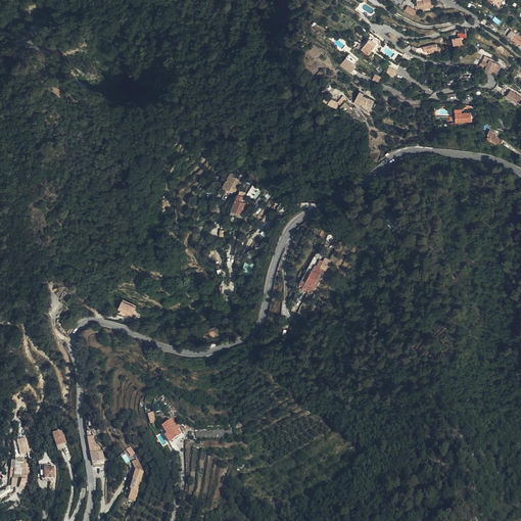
[(432,8),(430,0),(422,0),(423,2),(416,3),(417,11),(414,11),(407,8),(405,12),(410,15),(414,16),(414,15),(423,13),(423,10),(432,8)]
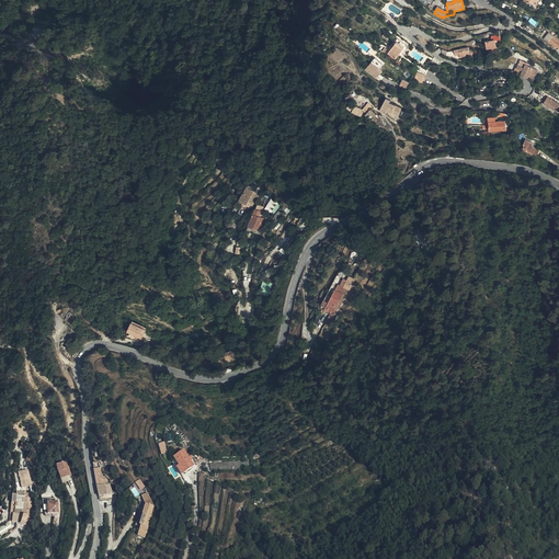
[(558,42),(548,33),(544,38),(554,46),(552,47),(556,49),(558,46),(558,42)]
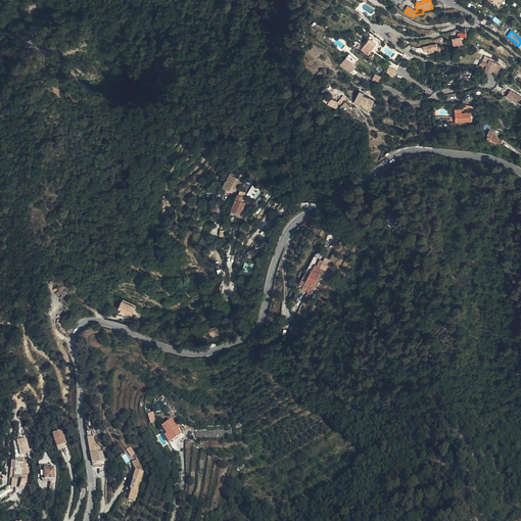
[(370,42),(364,53),(372,56),(376,46),(380,47),(382,43),(370,37),(368,41),(370,42)]
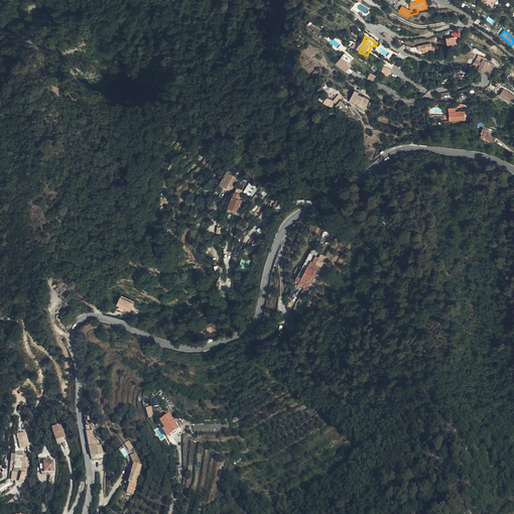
[(454,36),(445,38),(447,48),(456,46),(454,36)]
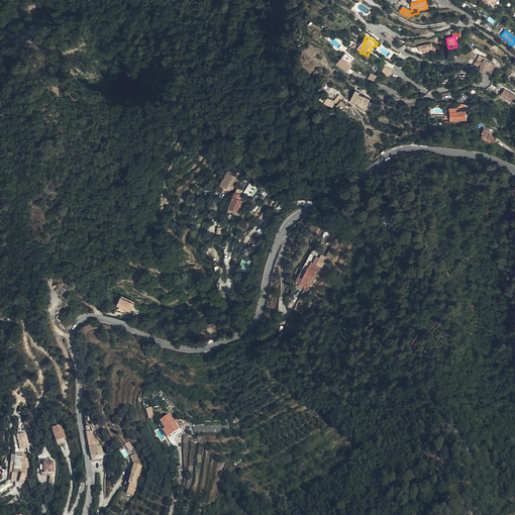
[(430,42),(421,45),(422,48),(426,47),(427,52),(433,49),(433,46),(431,46),(430,42)]
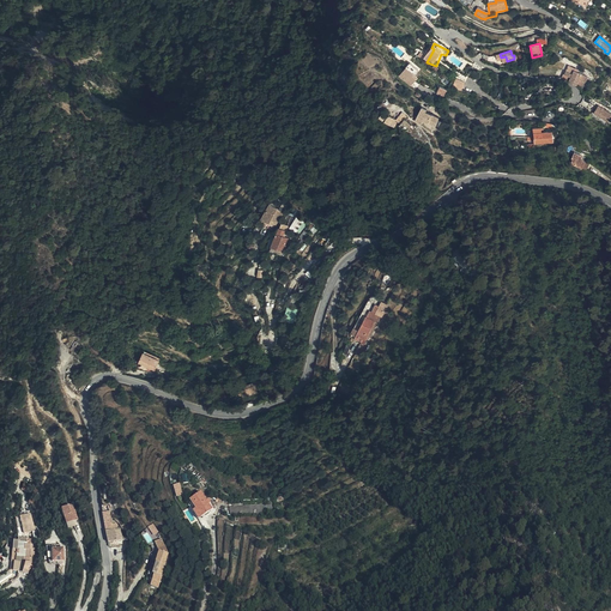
[(407,82),(409,79),(417,70),(409,62),(399,74),(405,79),(407,82)]
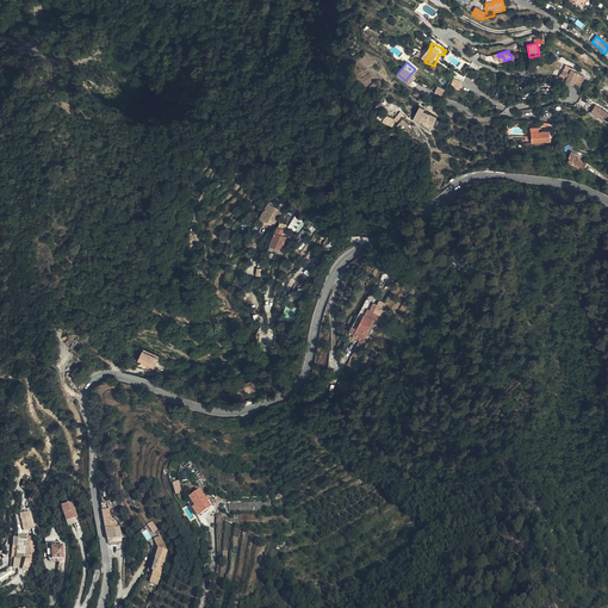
[(566,74),(574,78),(581,80),(583,74),(571,69),(572,67),(563,63),(559,73),(564,74),(566,75),(566,74)]
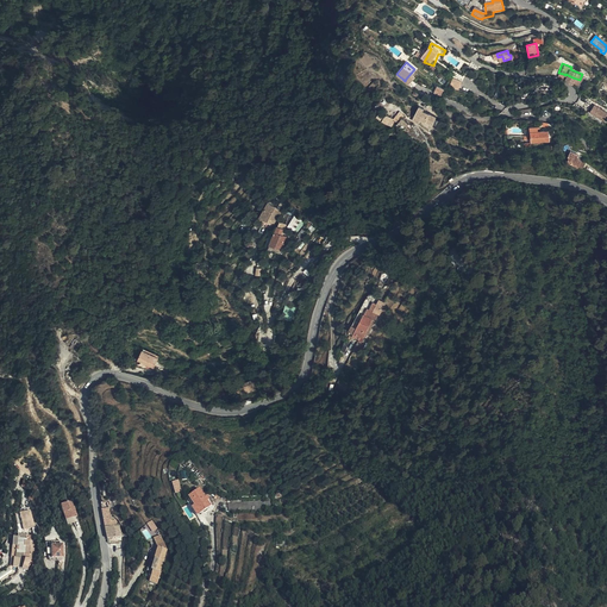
[(456,83),(452,82),(451,86),(460,88),(462,80),(458,79),(457,80),(456,83)]
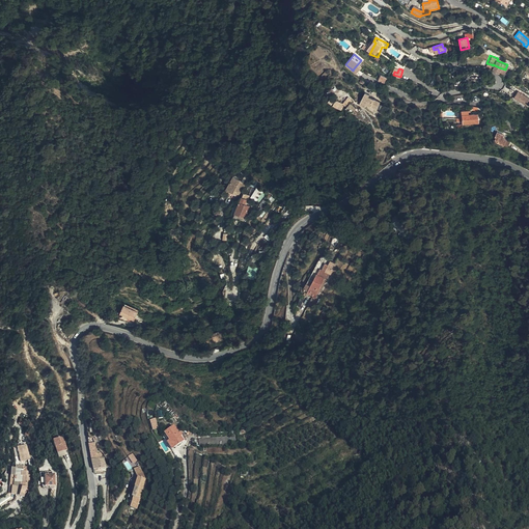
[(358,72),(356,74),(364,80),(365,79),(361,76),(362,75),(358,72)]
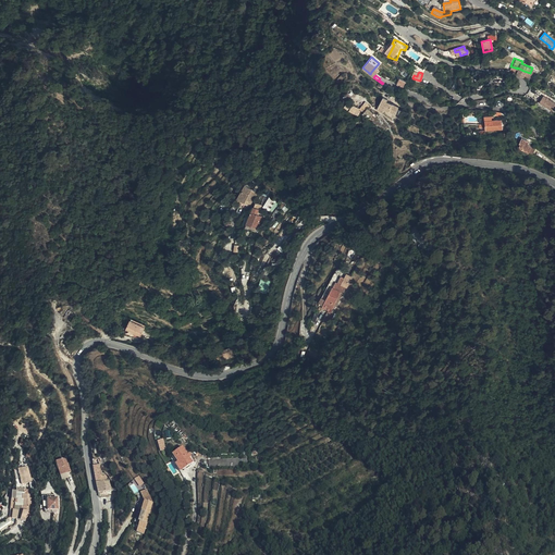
[(554,103),(543,95),(538,101),(549,110),(554,103)]
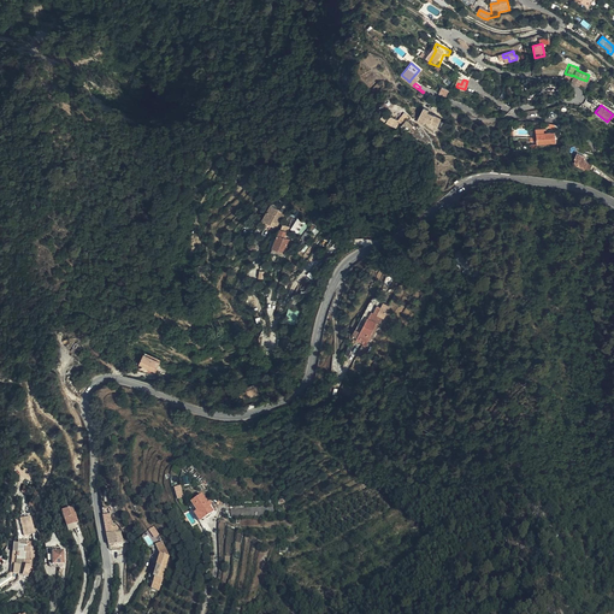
[(424,118),(431,120),(435,113),(429,111),(430,108),(425,106),(418,118),(423,122),(424,118)]
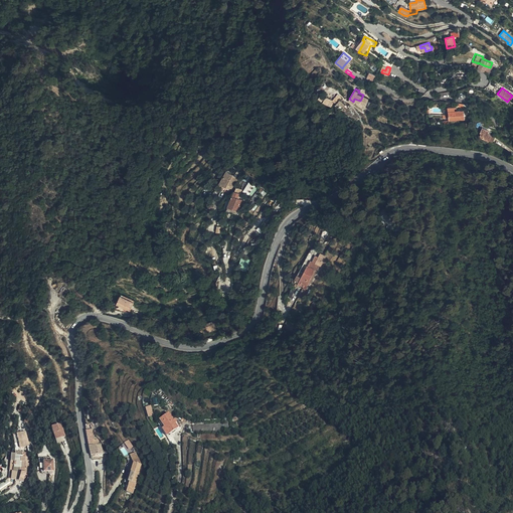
[(360,101),(366,104),(368,99),(369,97),(363,95),(360,101)]
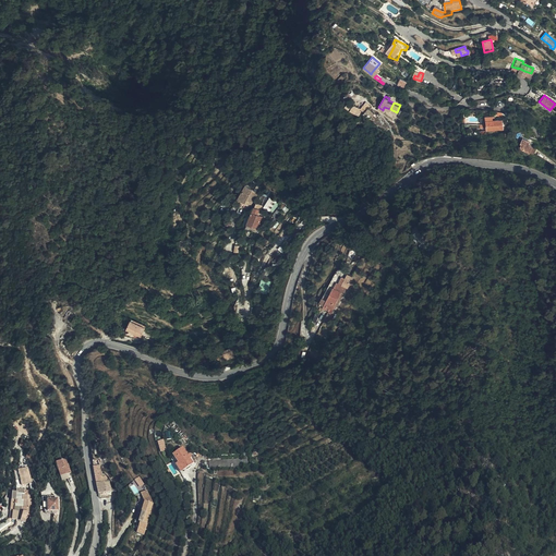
[(366,108),(365,109),(371,115),(374,111),(370,106),(369,106),(366,108)]
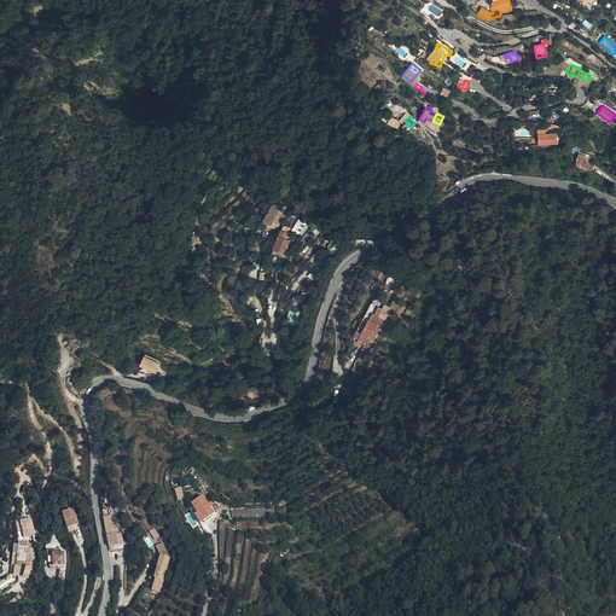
[(393,120),(390,127),(400,132),(404,123),(393,120)]
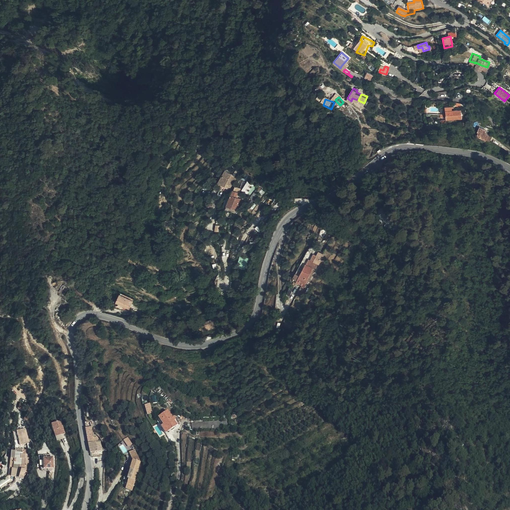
[(450,107),(444,107),(444,120),(459,120),(459,111),(450,111),(450,107)]
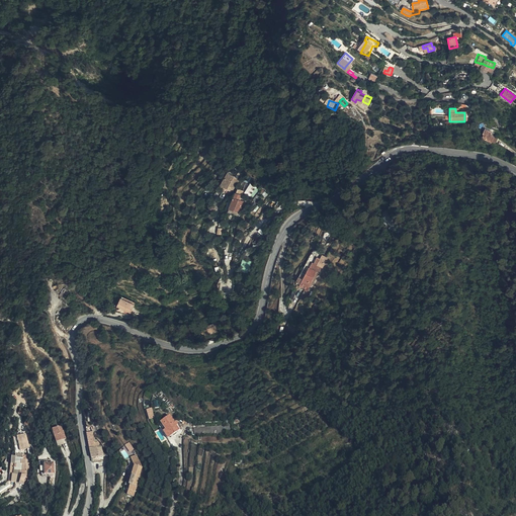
[(231,179),(232,180),(233,179),(235,176),(232,173),(234,169),(231,167),(223,179),(229,183),(231,179)]
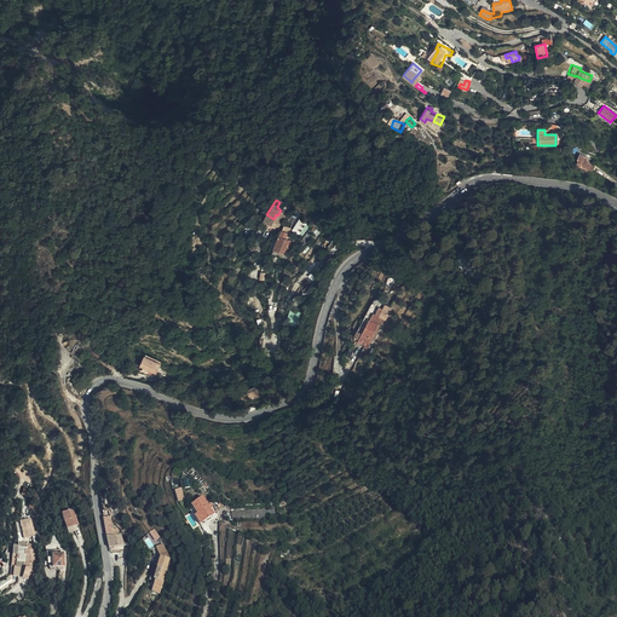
[(294,232),(304,240),(311,230),(301,223),(294,232)]
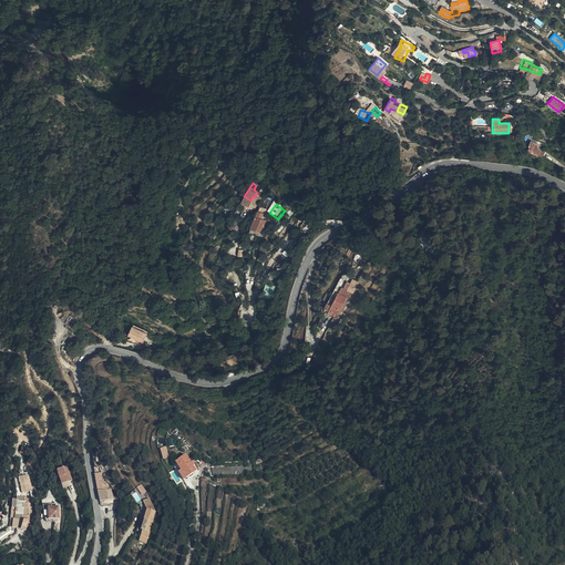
[(266,211),(260,209),(253,229),(259,232),(264,234),(266,226),(268,227),(270,219),(264,217),(266,211)]
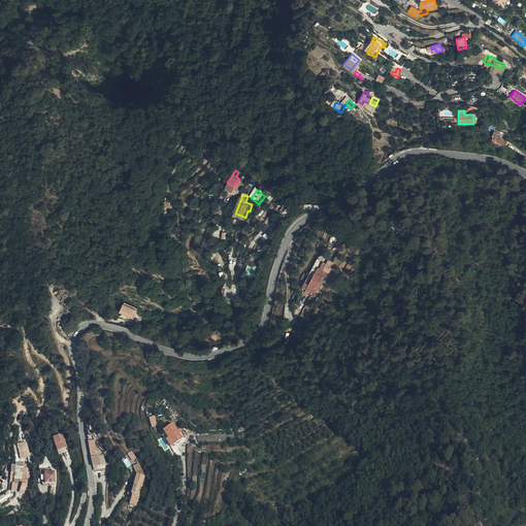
[(317,267),(315,267),(304,283),(313,288),(334,259),(330,256),(328,260),(325,258),(321,263),(321,262),(317,267)]
